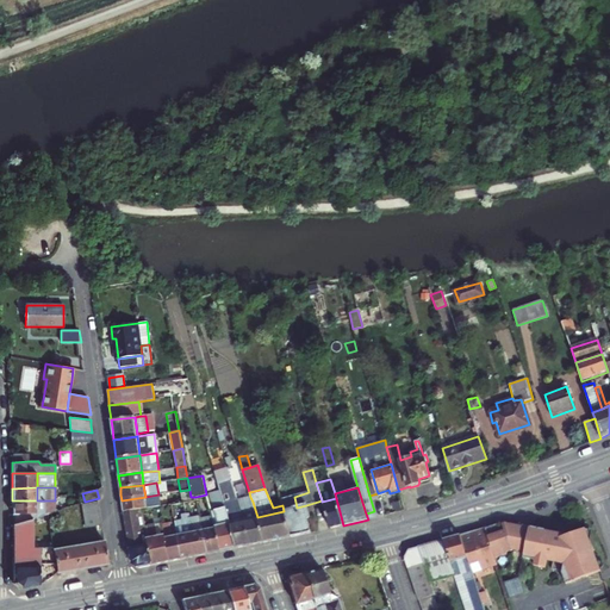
[(190,490),(180,491),(182,503),(197,500),(195,497),(191,497),(190,490)]
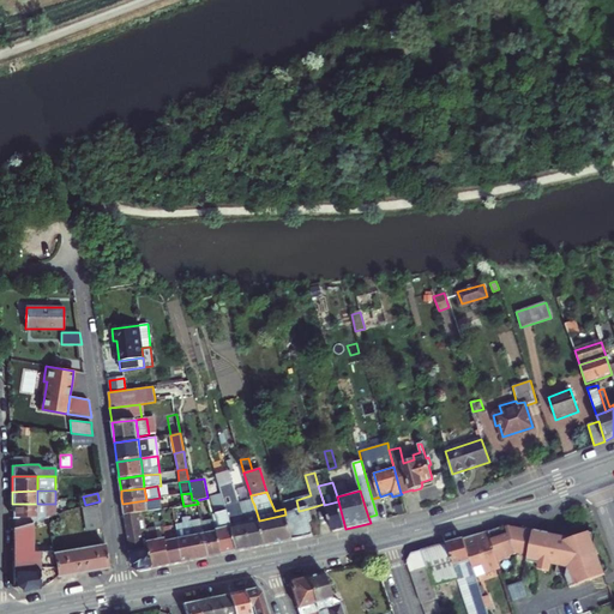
[(210,497),(214,513),(227,510),(226,506),(221,494),(210,497)]
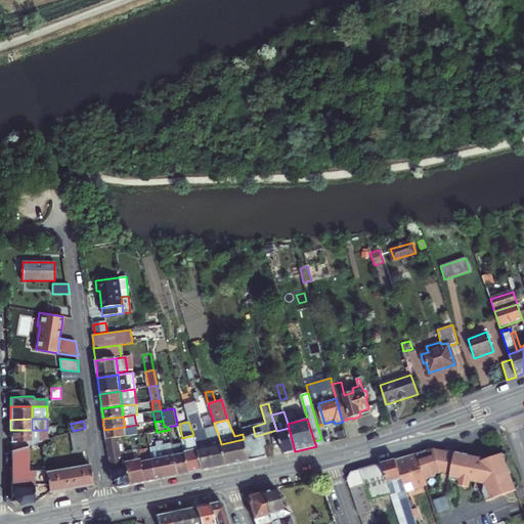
[(136,425),(125,427),(126,437),(137,435),(136,425)]
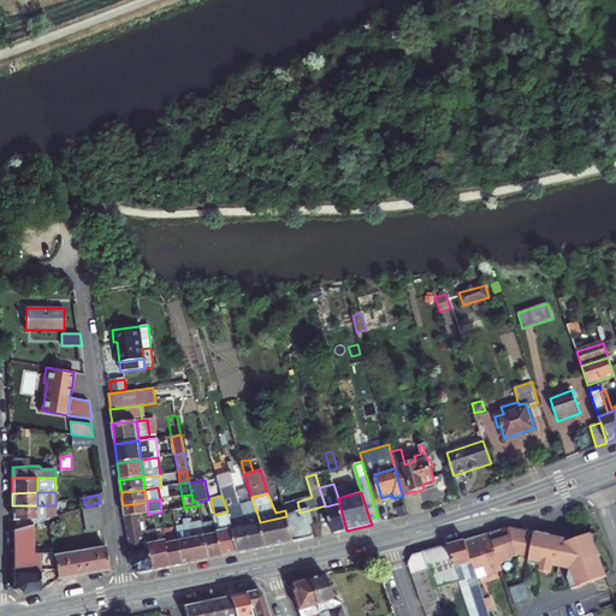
[(148,514),(147,502),(123,505),(124,510),(124,517),(143,514),(148,514)]
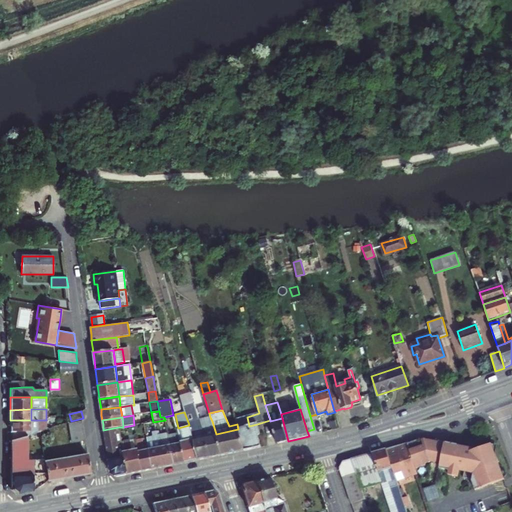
[(249,426),(247,417),(236,420),(237,424),(238,429),(249,426)]
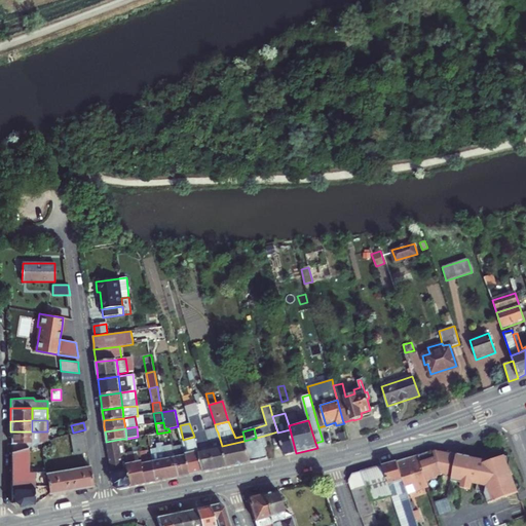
[(211,449),(222,446),(218,433),(212,435),(210,429),(204,430),(211,449)]
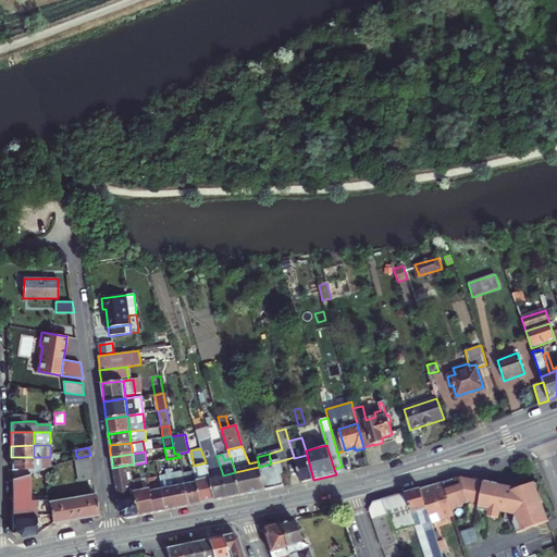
[(313,480),(307,455),(294,458),(301,482),(307,481),(313,480)]
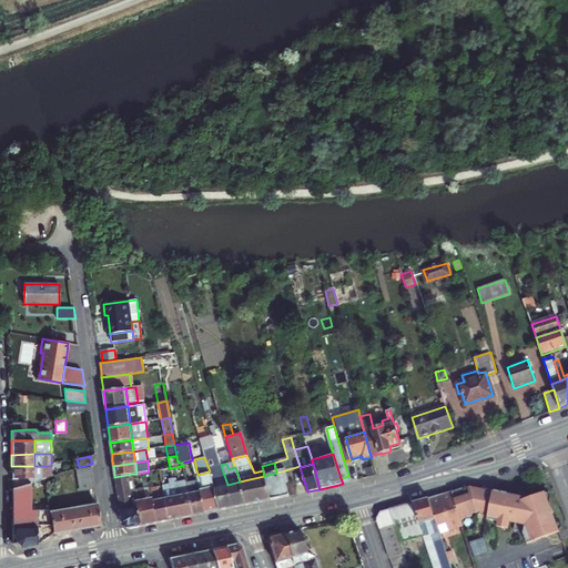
[(215,487),(227,485),(221,465),(209,468),(210,472),(215,487)]
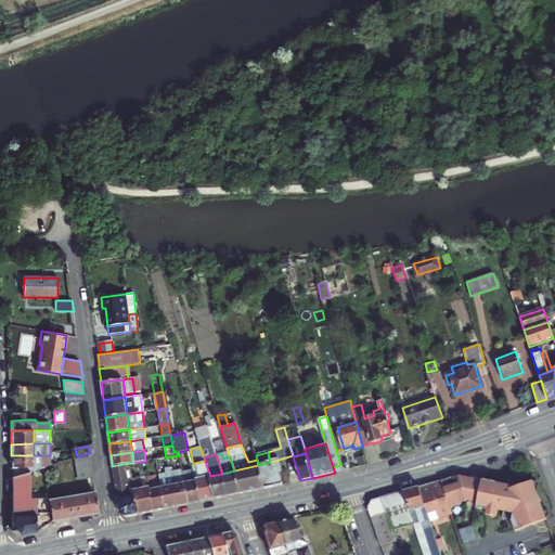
[(12,462),(12,467),(34,467),(34,455),(11,455),(12,462)]
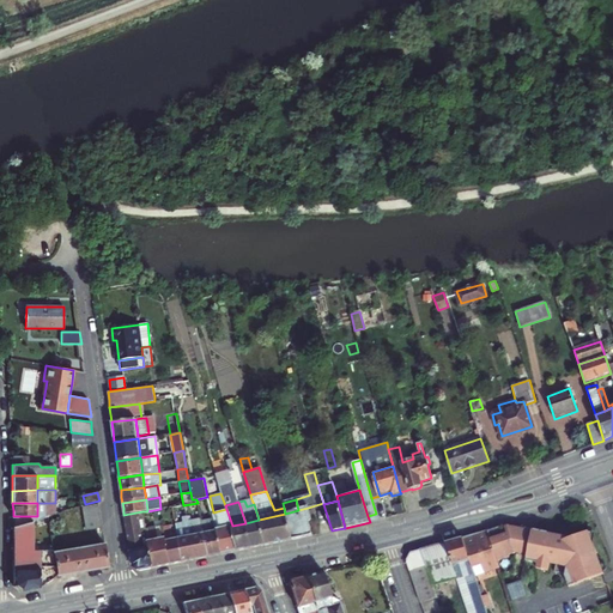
[(55,503),(37,503),(37,516),(37,520),(55,514),(55,503)]
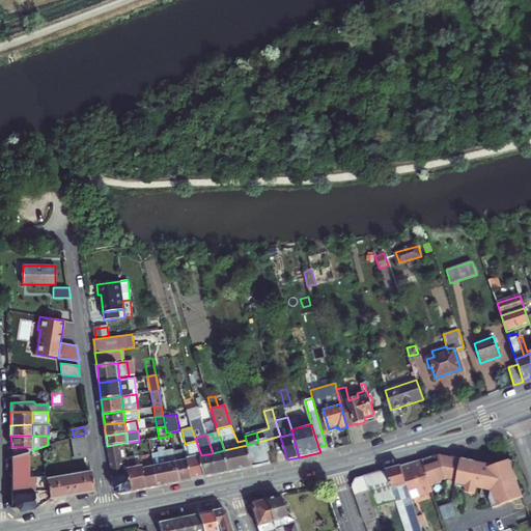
[(85,442),(85,437),(71,439),(75,459),(88,457),(87,452),(85,442)]
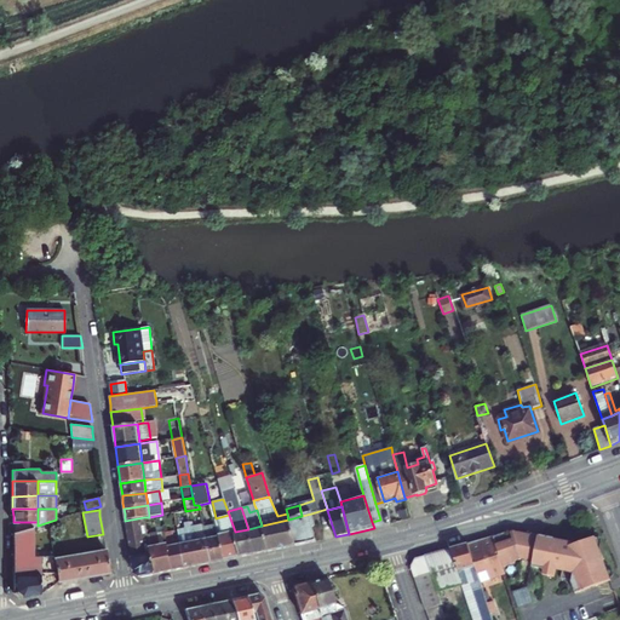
[(311,514),(302,516),(288,520),(297,546),(306,543),(315,540),(311,527),(315,526),(311,514)]
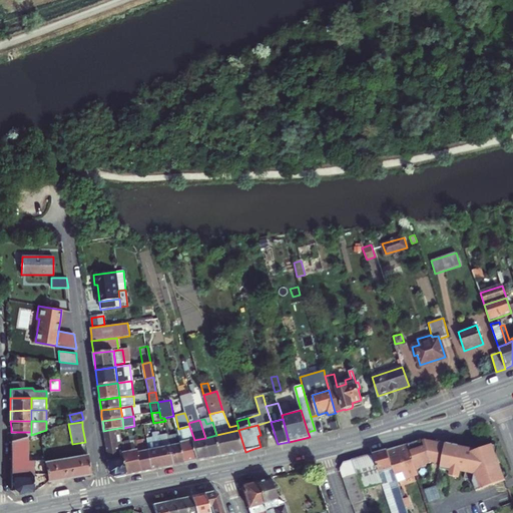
[(194,440),(189,426),(178,429),(177,429),(178,433),(181,444),(194,440)]
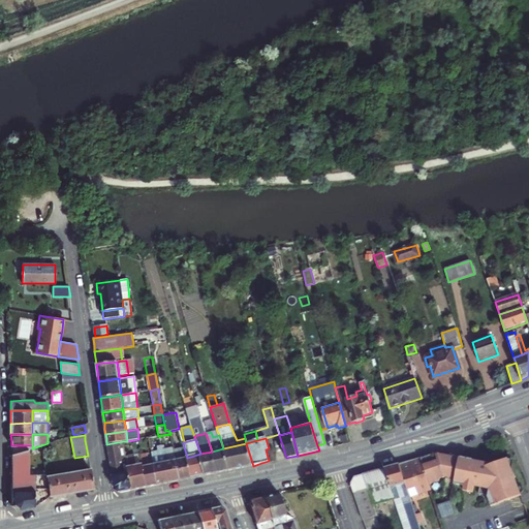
[(113,476),(128,473),(127,466),(126,458),(123,441),(106,444),(107,450),(111,466),(113,476)]
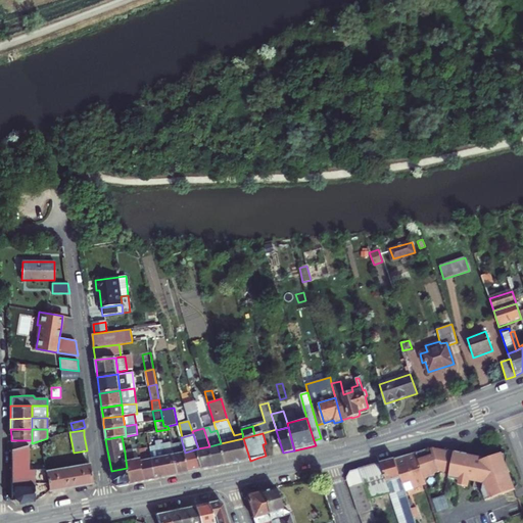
[(250,461),(243,438),(221,443),(226,465),(237,463),(250,461)]
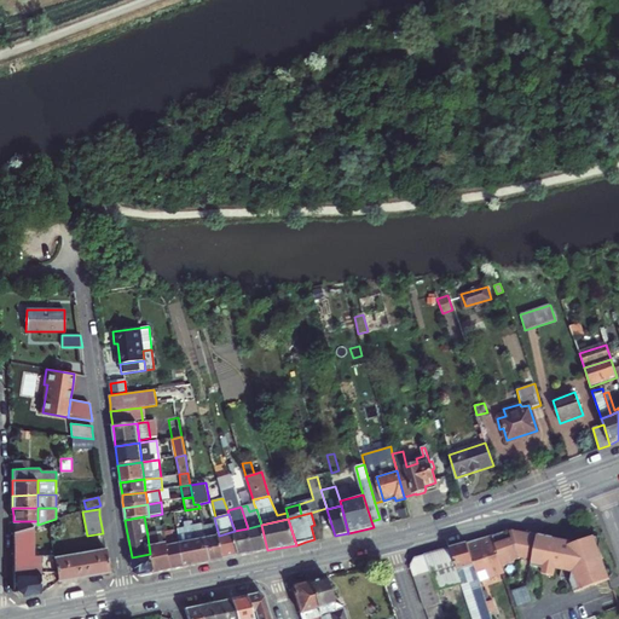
[(38,525),(38,521),(13,521),(13,533),(28,528),(38,525)]
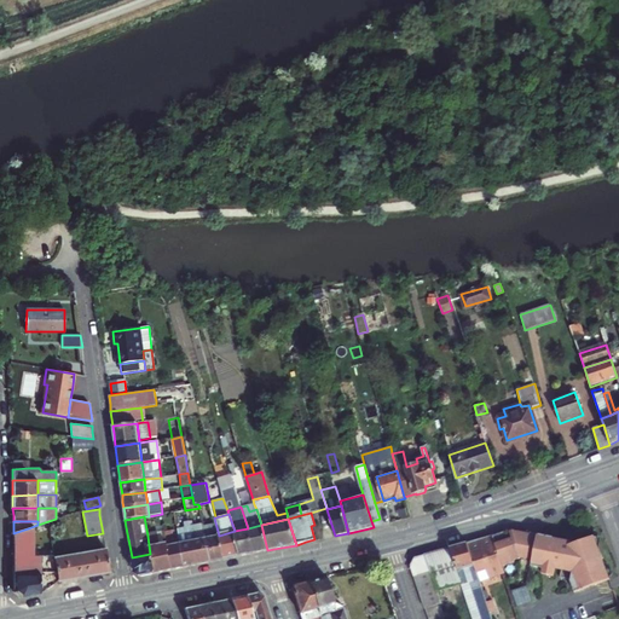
[(180,543),(194,541),(190,526),(190,522),(177,525),(178,530),(180,543)]
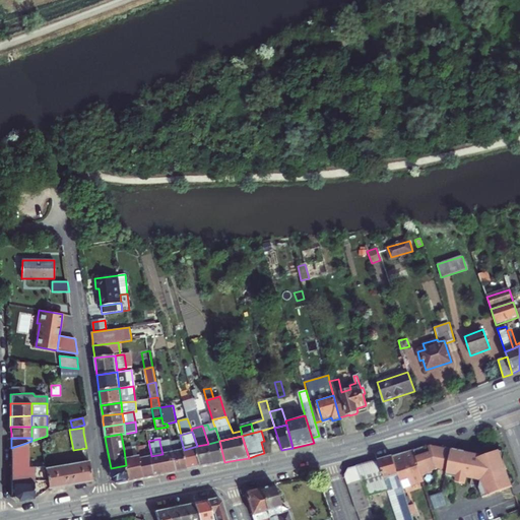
[(173,452),(184,450),(181,439),(171,442),(173,452)]
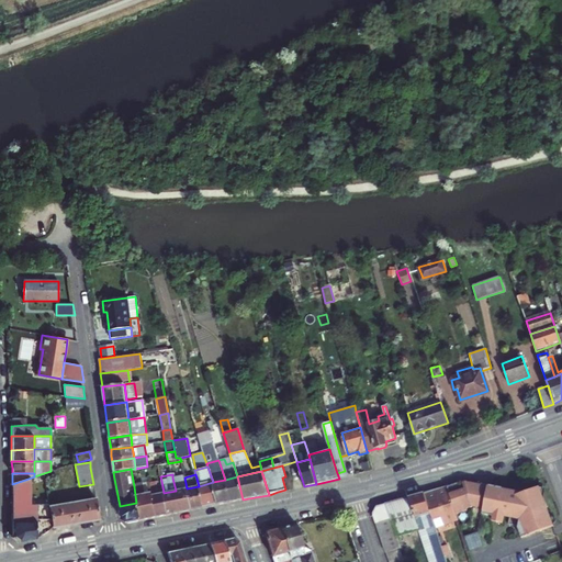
[(176,491),(187,489),(184,478),(183,475),(172,478),(176,491)]
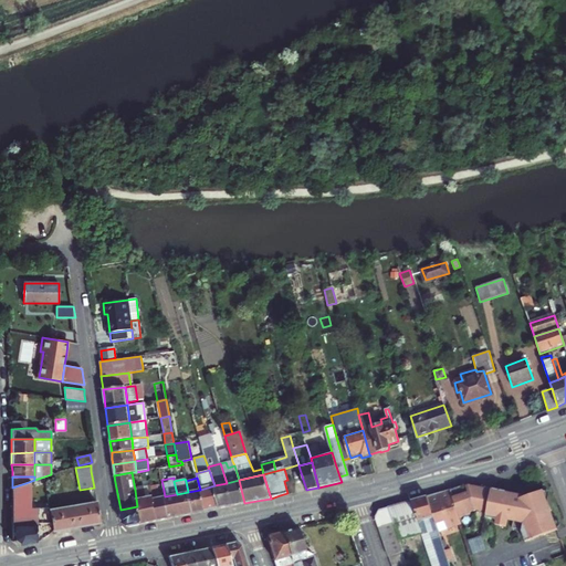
[(244,503),(239,480),(227,483),(232,506),(237,505),(244,503)]
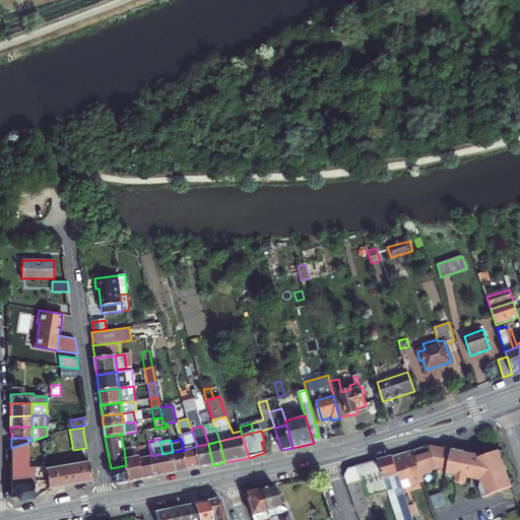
[(11,480),(34,481),(35,481),(35,467),(23,467),(23,444),(11,448),(11,456),(11,471),(11,480)]
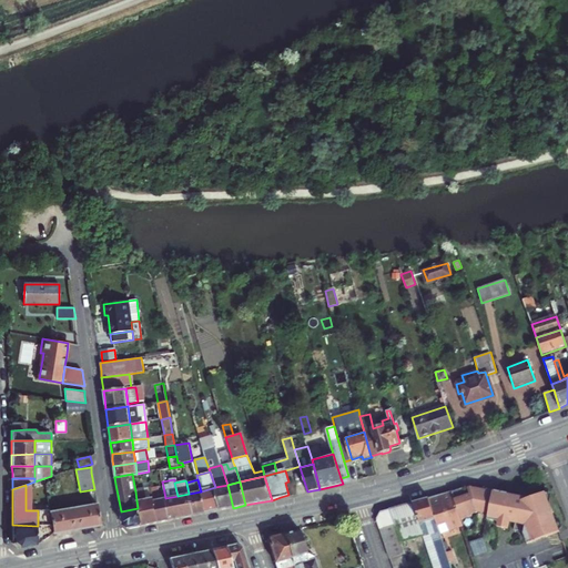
[(233,508),(227,485),(215,487),(220,510),(225,509),(233,508)]
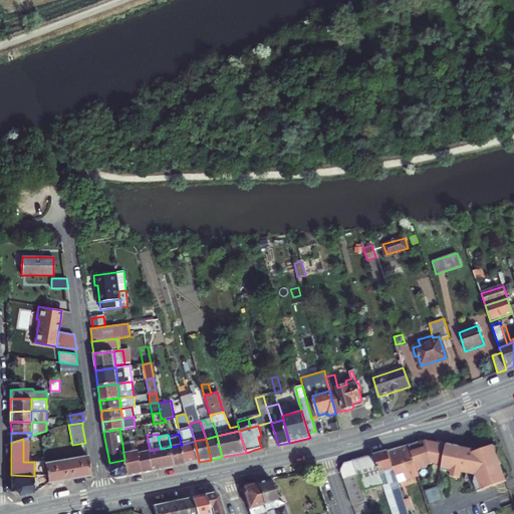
[(140,453),(150,451),(148,440),(137,442),(139,449),(140,453)]
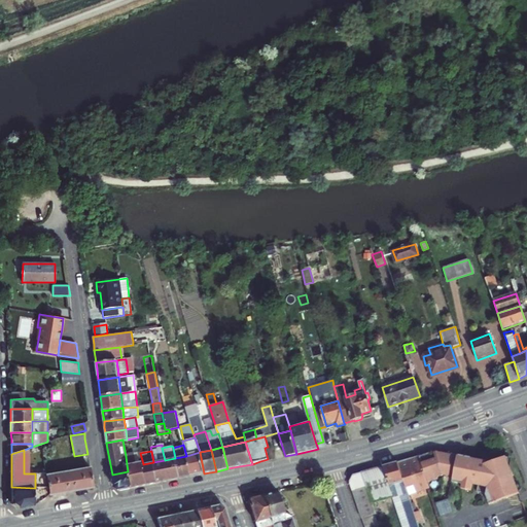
[(482,460),(481,460),(465,457),(446,453),(436,451),(433,452),(435,458),(421,463),(427,483),(437,480),(437,478),(443,476),(453,478),(452,483),(462,485),(461,489),(470,491),(472,482),(479,483),(477,492),(486,494),(486,495),(489,504),(519,493),(505,457),(491,462),(488,461),(487,465),(484,465),(484,463),(484,462),(483,461),(483,460),(482,460)]
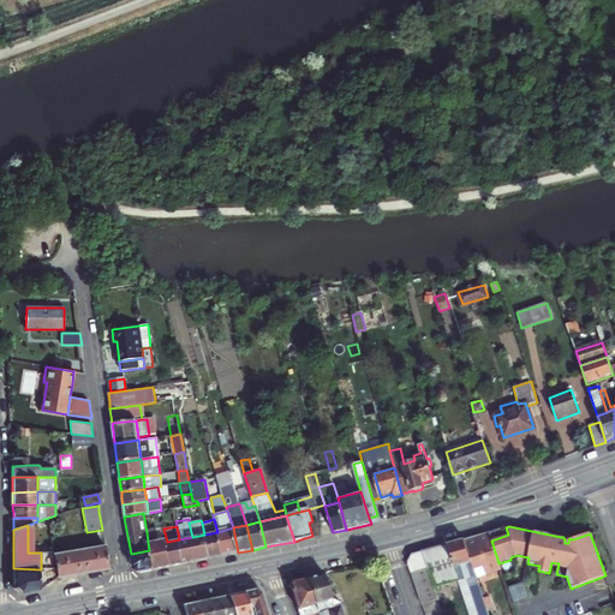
[(238,553),(233,527),(218,532),(222,556),(230,554),(238,553)]
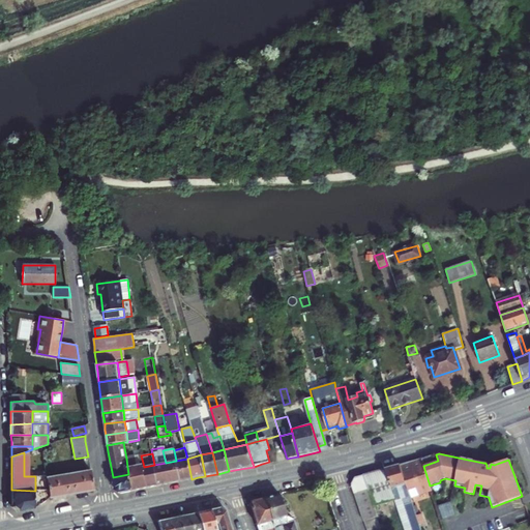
[(423,466),(438,461),(436,454),(421,460),(423,466)]
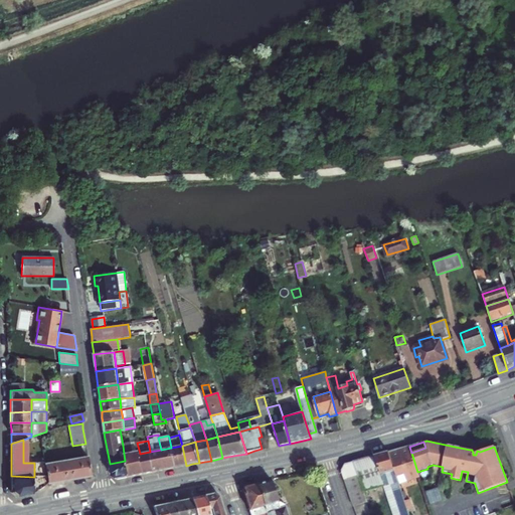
[(123,446),(124,454),(139,450),(137,443),(123,446)]
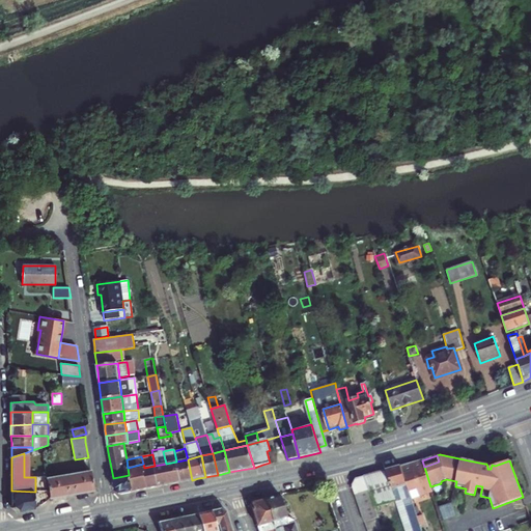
[(192,480),(188,459),(176,462),(182,482),(187,481),(192,480)]
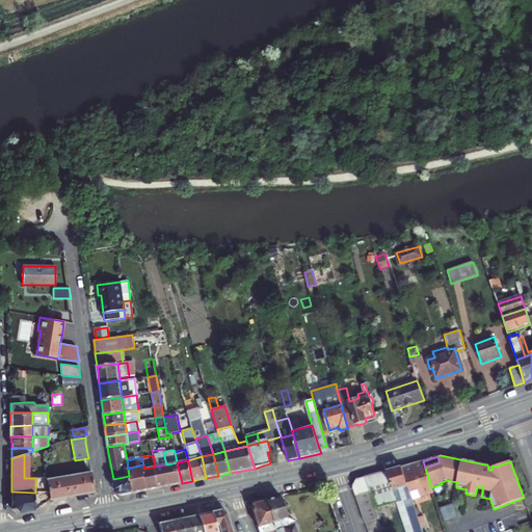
[(411,500),(433,493),(431,487),(425,468),(423,461),(413,464),(401,468),(407,486),(411,498),(411,500)]
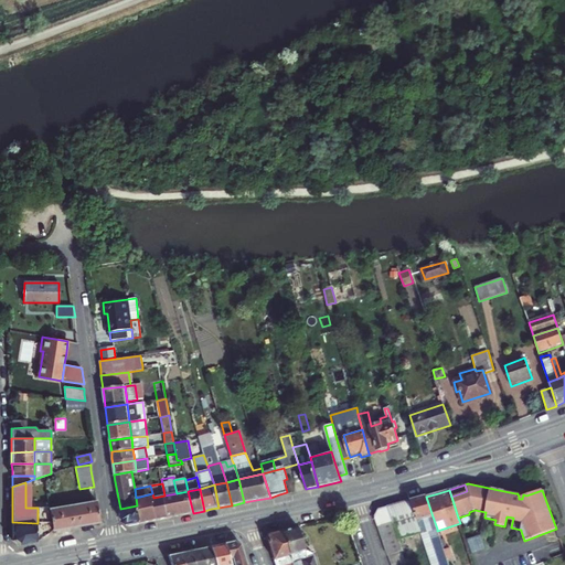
[(193,513),(188,491),(177,493),(181,515),(187,514),(193,513)]
